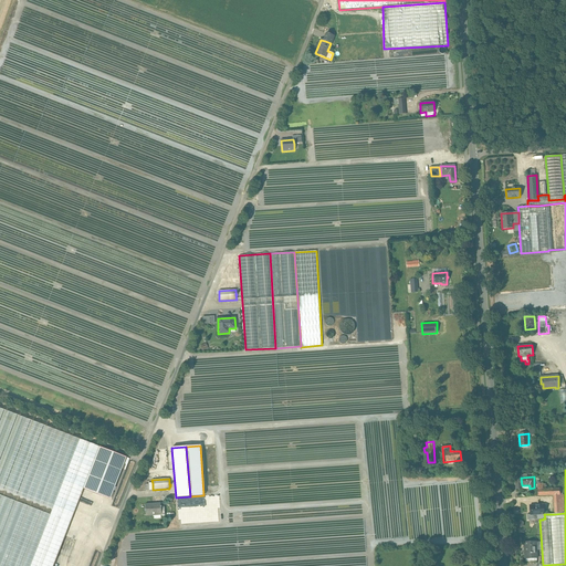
[(537,486),(538,495),(554,495),(555,514),(565,513),(564,494),(561,494),(559,489),(543,490),(543,485),(537,486)]
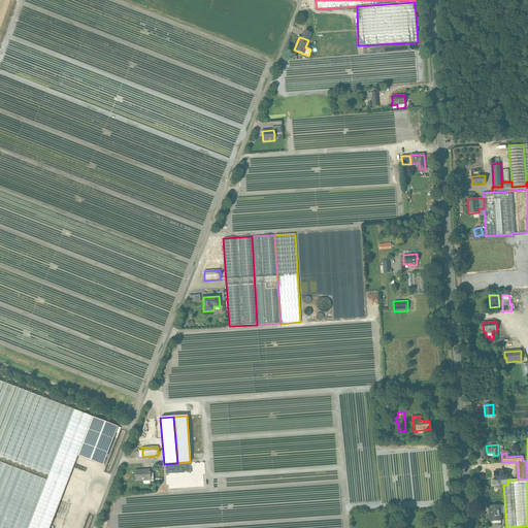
[(52,527),(67,489),(0,462),(0,527),(52,527)]
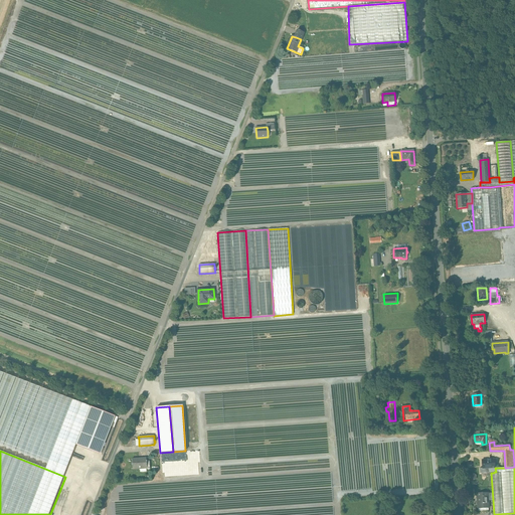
[(146,459),(132,460),(133,469),(146,468),(146,469),(150,469),(149,462),(147,462),(147,461),(146,461),(146,459)]
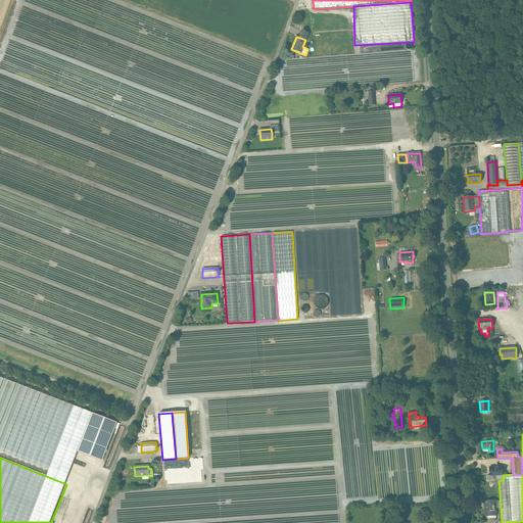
[(497,467),(489,467),(490,475),(487,476),(487,480),(496,480),(502,479),(504,479),(503,475),(504,475),(503,466),(497,467)]
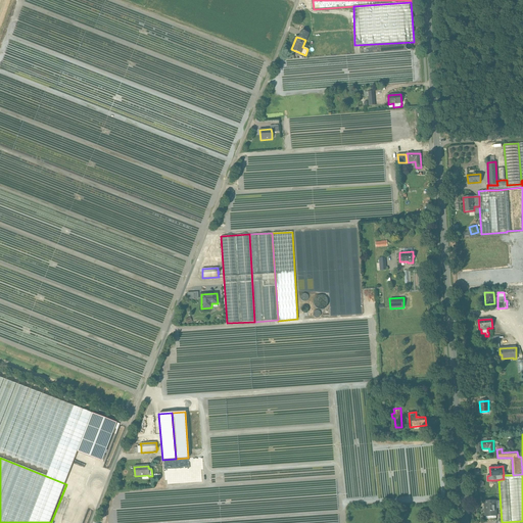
[(495,501),(484,501),(485,517),(486,517),(486,519),(496,518),(495,516),(496,516),(495,501)]
